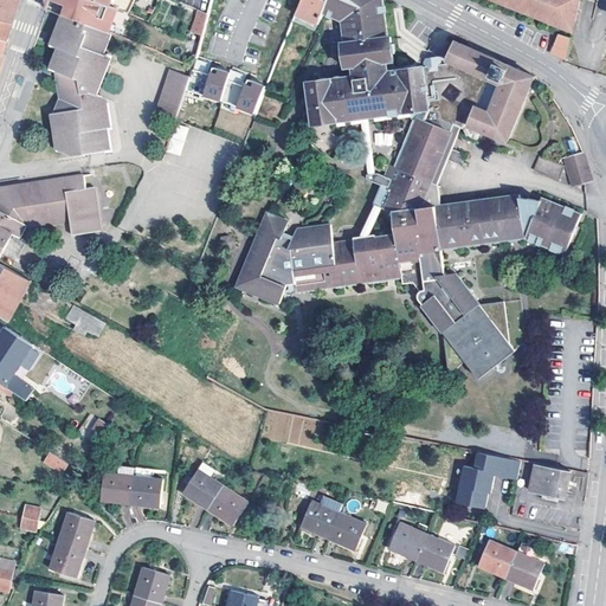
[(18,0),(0,0),(0,8),(14,12),(18,0)]
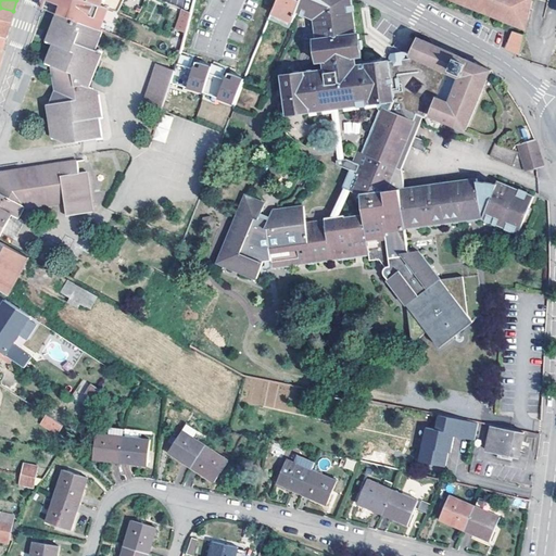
[(46,0),(43,9),(58,14),(101,29),(102,28),(110,7),(87,0),(46,0)]
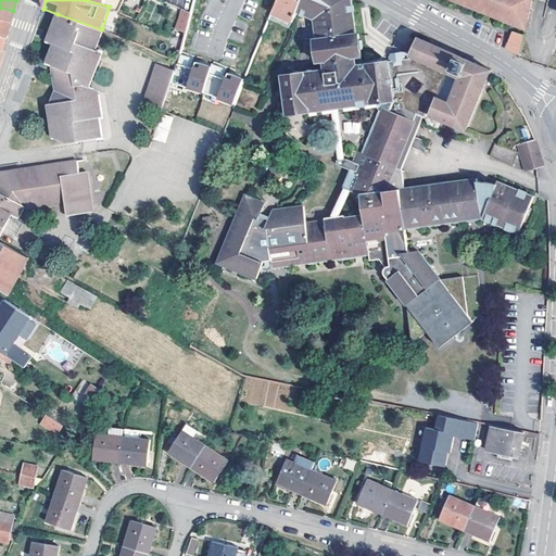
[(87,0),(110,7),(119,11),(122,5),(124,0),(87,0)]
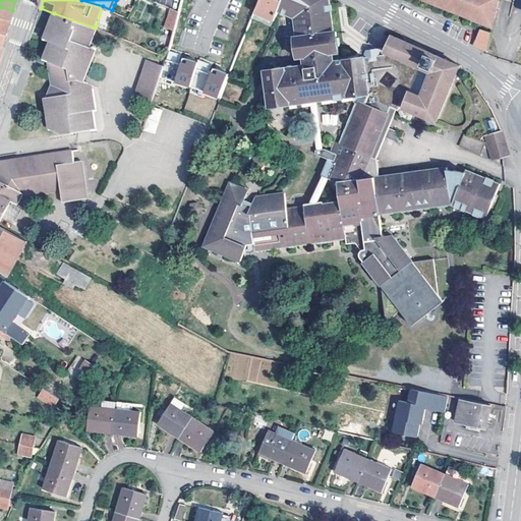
[(389,113),(395,115),(397,111),(399,112),(401,107),(438,122),(461,66),(393,37),(386,52),(387,53),(387,56),(380,56),(375,63),(367,57),(337,61),(335,54),(341,53),(338,33),(335,33),(330,0),(284,0),(279,11),(295,18),(298,39),(296,39),(300,60),(305,59),(306,66),(267,72),(272,109),(292,106),(355,97),(355,100),(356,102),(360,104),(361,101),(364,103),(346,145),(344,143),(337,141),(333,152),(338,154),(336,160),(331,158),(324,174),(340,181),(342,200),(324,203),(324,200),(305,204),(306,206),(286,209),(284,192),(255,195),(252,201),(245,197),(249,189),(229,181),(203,246),(240,262),(245,245),(254,244),(255,249),(347,238),(347,241),(353,240),(362,250),(362,251),(361,252),(361,253),(361,254),(361,256),(364,261),(362,263),(381,286),(385,317),(392,317),(399,310),(411,326),(444,299),(439,293),(433,258),(413,261),(394,236),(384,237),(381,214),(452,206),(487,220),(502,185),(466,171),(465,174),(449,170),(449,166),(380,174),(378,157),(372,154),(389,113)]
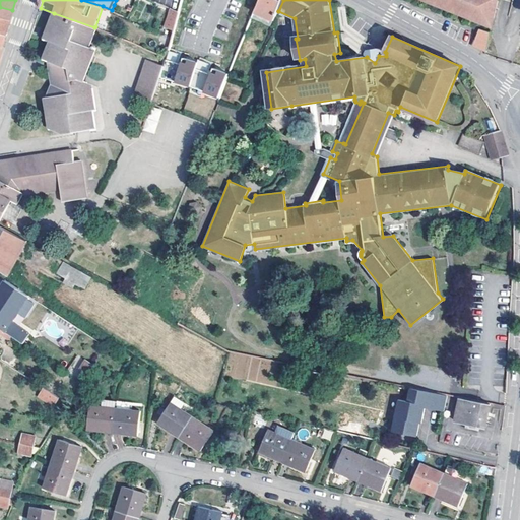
[(261,0),(255,13),(274,21),(278,11),(283,0),(261,0)]
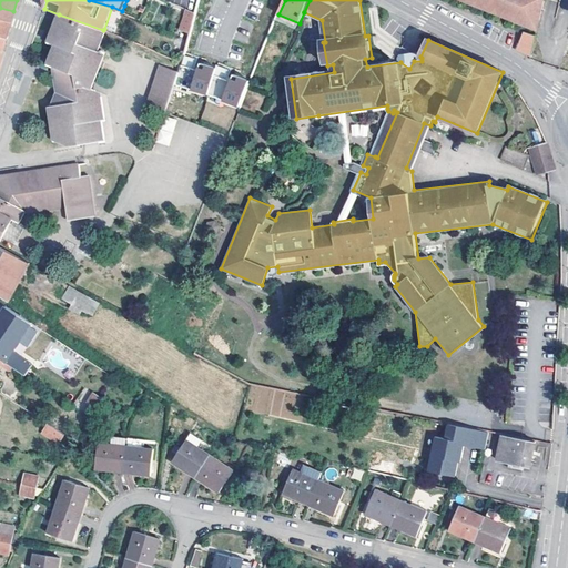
[(466,0),(538,29),(544,0),(466,0)]
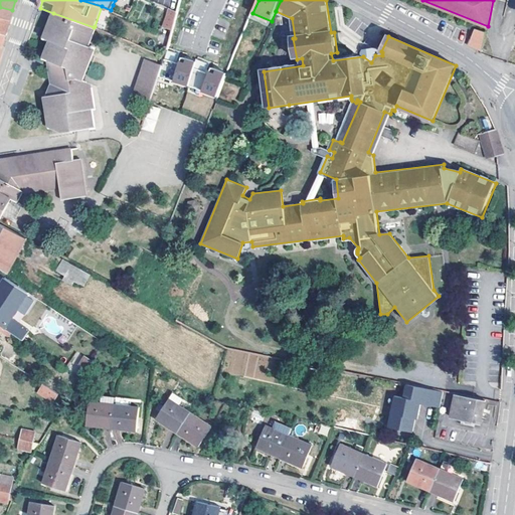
[(0,7),(0,16),(9,19),(12,10),(0,7)]
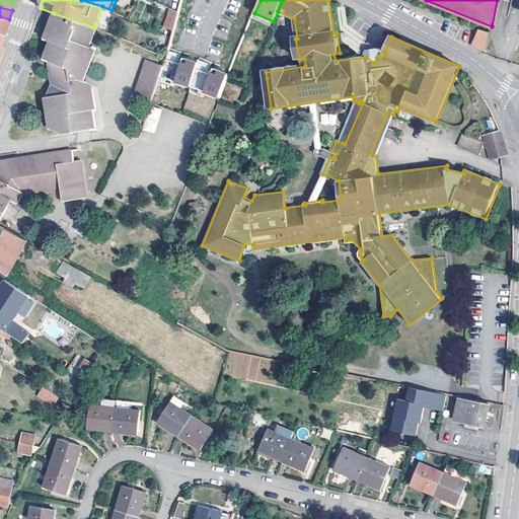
[(179,12),(172,9),(164,34),(172,38),(179,13),(179,12)]
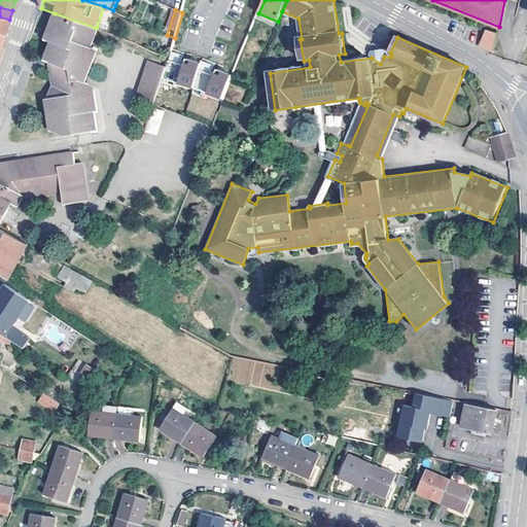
[(256,18),(276,27),(278,22),(258,13),(258,12),(256,18)]
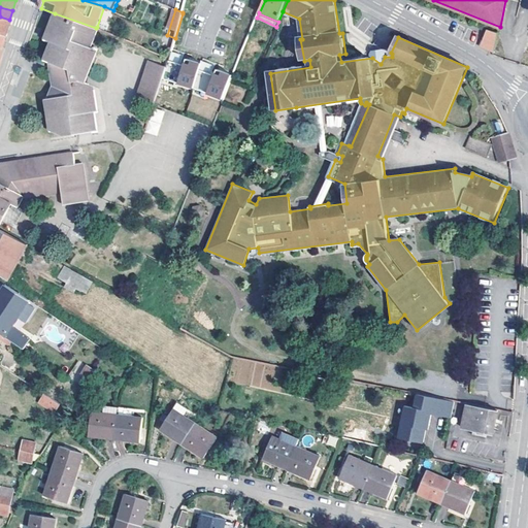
[(96,28),(55,13),(45,39),(52,41),(45,60),(50,61),(52,85),(48,100),(47,100),(52,130),(64,129),(65,136),(94,132),(97,131),(94,112),(96,112),(93,93),(90,93),(90,83),(86,81),(97,48),(92,46),(98,28),(96,28)]
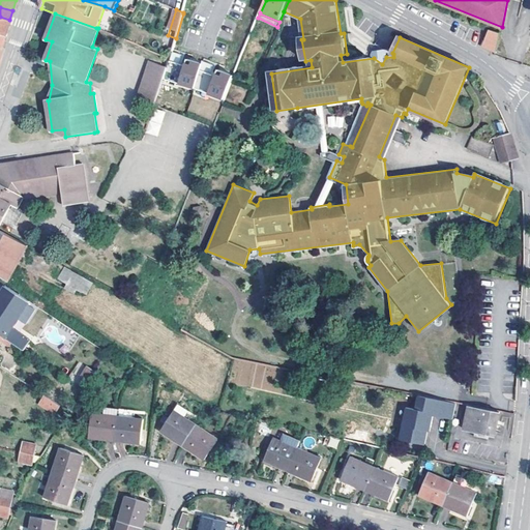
[(9,20),(0,17),(0,33),(4,35),(6,27),(9,20)]
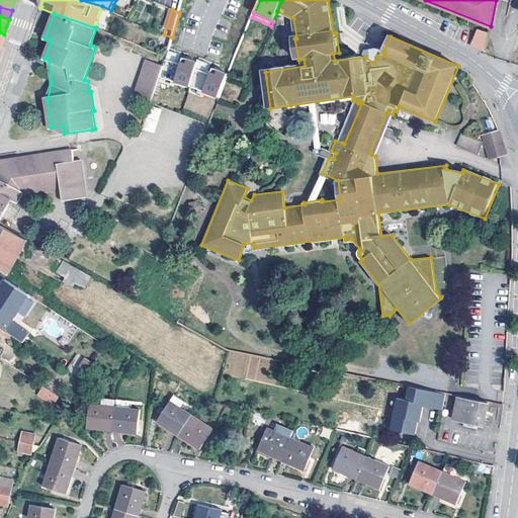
[(483,52),(489,33),(478,29),(470,47),(483,52)]
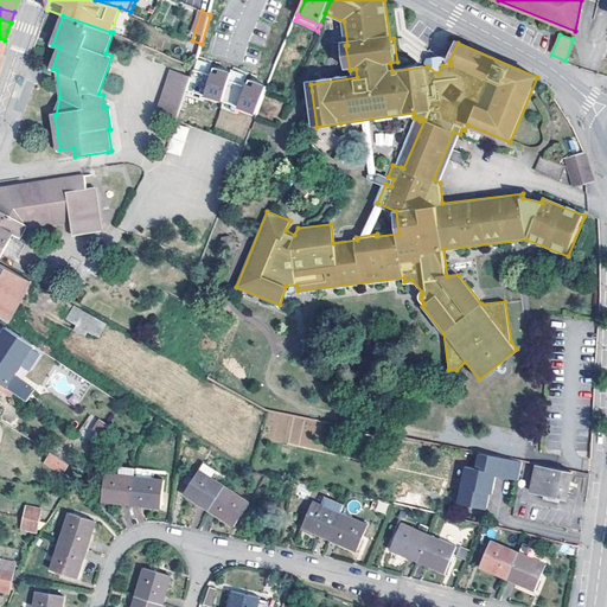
[(191,77),(186,93),(203,98),(203,101),(221,107),(222,104),(238,112),(237,114),(254,120),(267,89),(250,83),(247,90),(241,88),(244,77),(231,72),(230,75),(213,69),(210,76),(204,75),(208,64),(196,61),(196,63),(195,66),(191,77)]
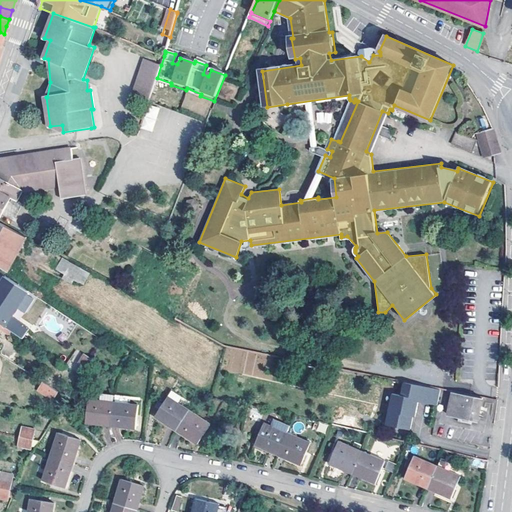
[(369,62),(373,55),(370,52),(364,52),(361,56),(369,62)]
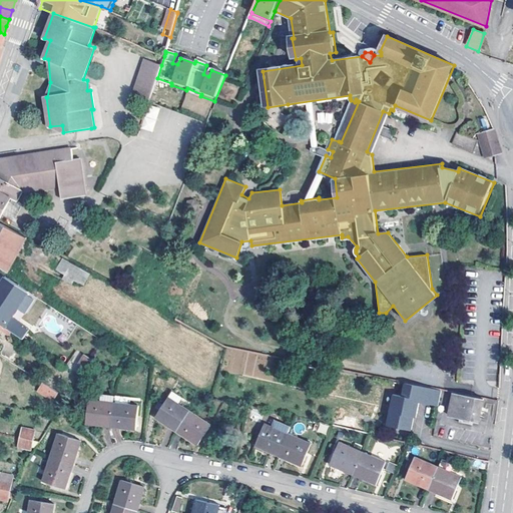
[(157,78),(161,65),(144,60),(132,96),(149,102),(157,78)]
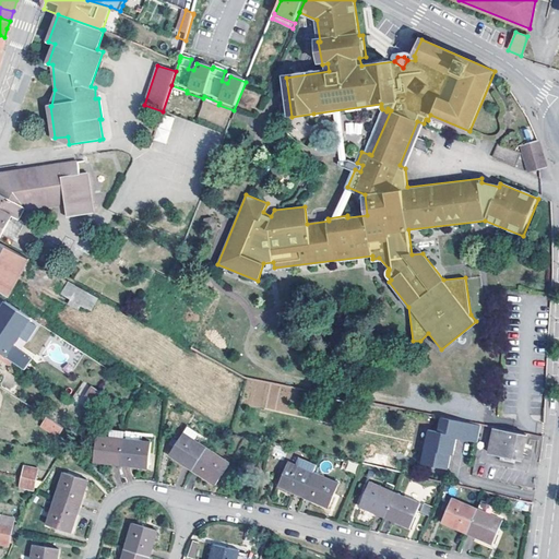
[(313,118),(381,107),(381,104),(313,114),(313,118)]
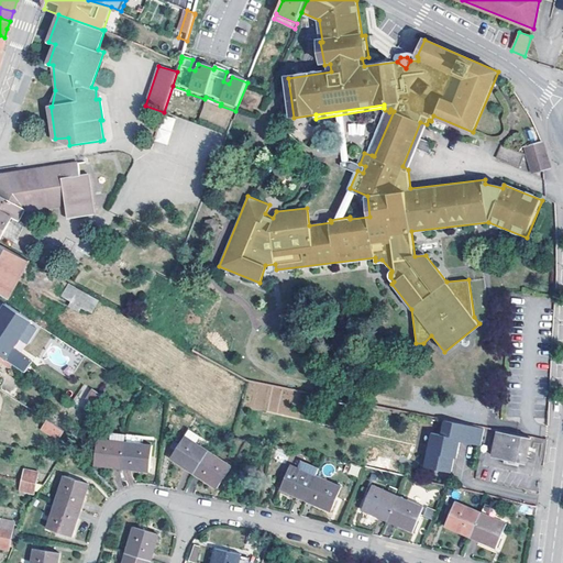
[(389,112),(372,155),(374,156),(394,111),(390,109),(389,112)]
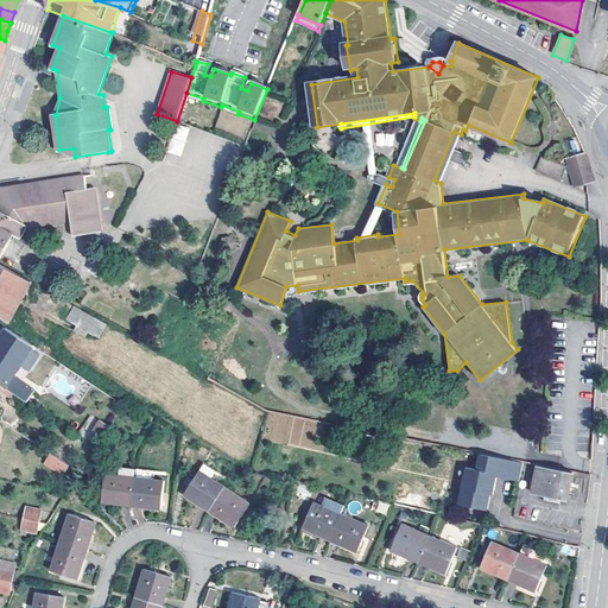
[(441,183),(461,134),(454,132),(435,179),(441,183)]
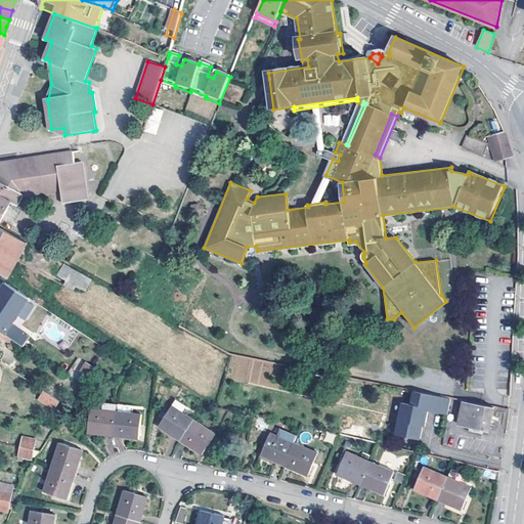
[(324,115),(323,124),(339,125),(339,116),(324,115)]
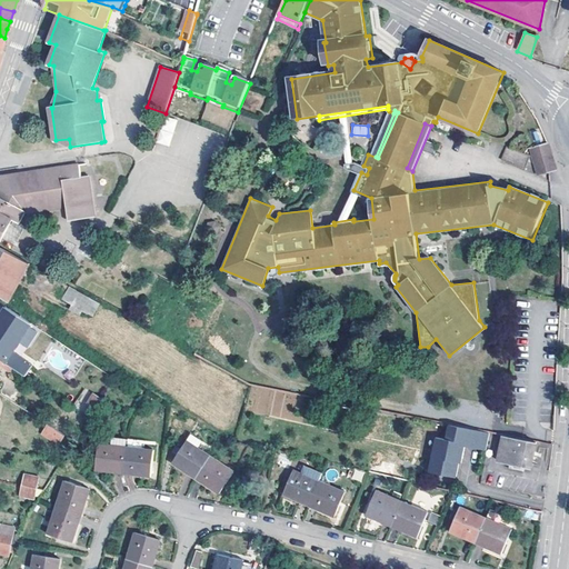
[(539,158),(533,160),(538,176),(547,173),(558,169),(556,162),(552,153),(547,142),(535,146),(539,158)]
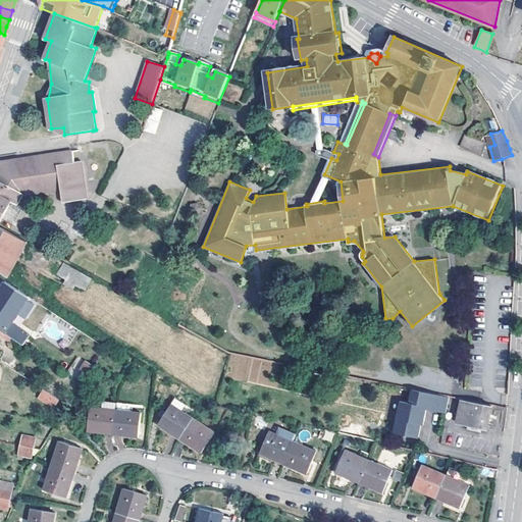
[(494,145),(490,134),(485,136),(489,147),(494,145)]
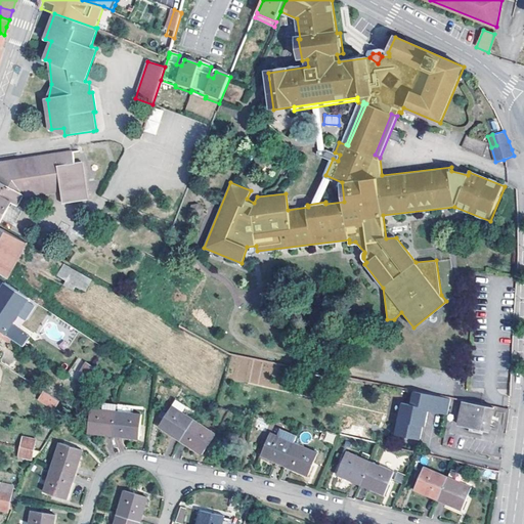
[(482,156),(487,143),(468,135),(463,147),(482,156)]
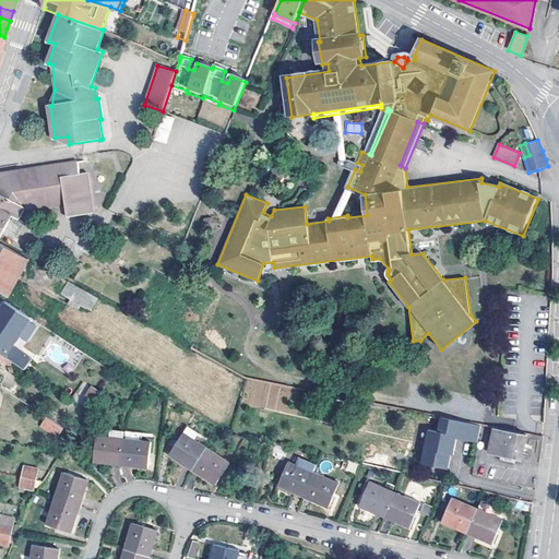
[(0,190),(21,202),(33,209),(67,203),(69,218),(93,214),(87,174),(80,175),(79,163),(1,174),(0,175),(0,190)]
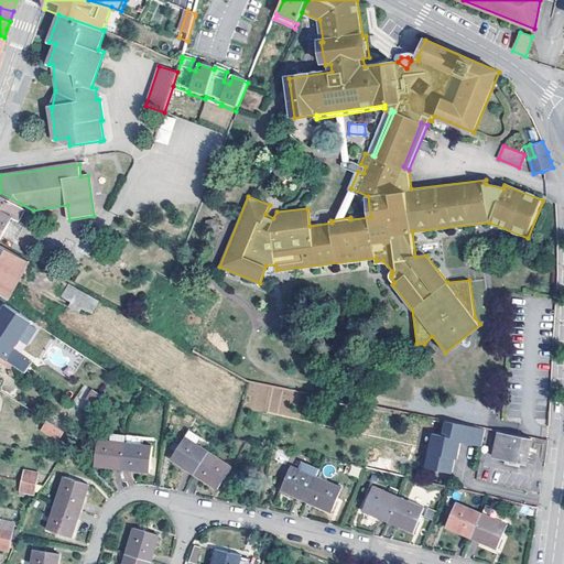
[(0,240),(12,218),(21,204),(0,192),(0,240)]
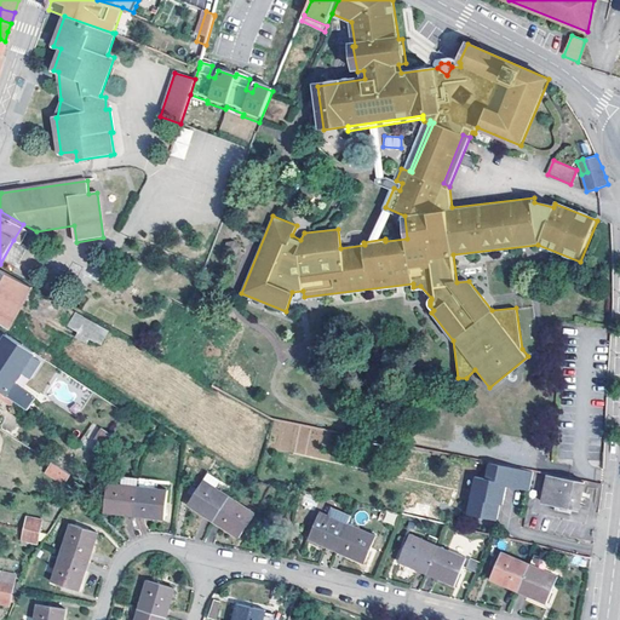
[(23,224),(13,240),(22,245),(28,233),(36,231),(23,224)]
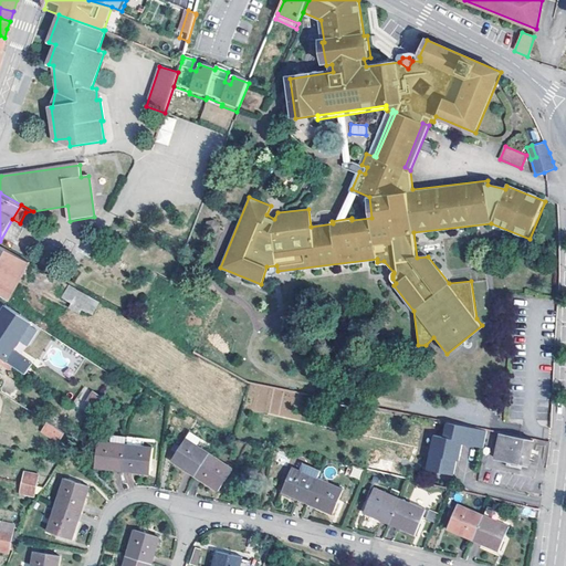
[(0,294),(9,301),(30,263),(0,247),(0,294)]
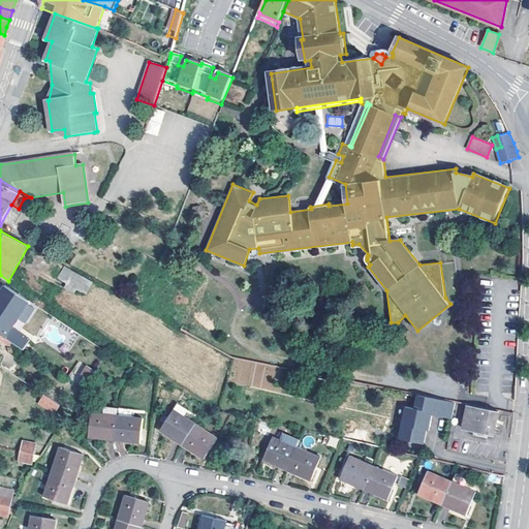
[(62,268),(57,279),(66,282),(64,287),(87,296),(93,279),(62,268)]
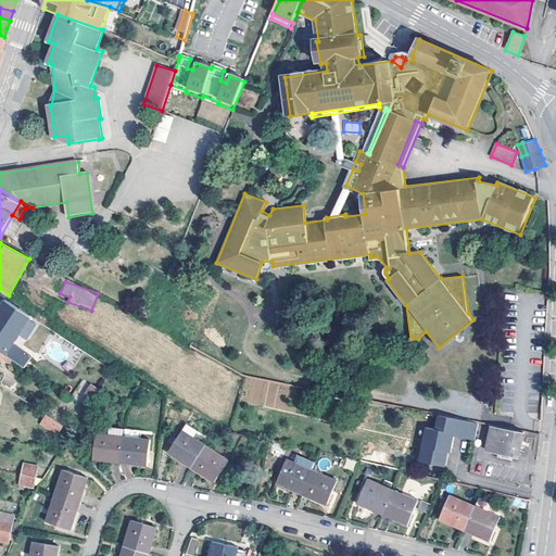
[(13,359),(26,368),(26,367),(29,369),(30,366),(28,364),(32,358),(13,345),(32,316),(7,300),(0,311),(0,351),(4,353),(7,355),(13,359)]
